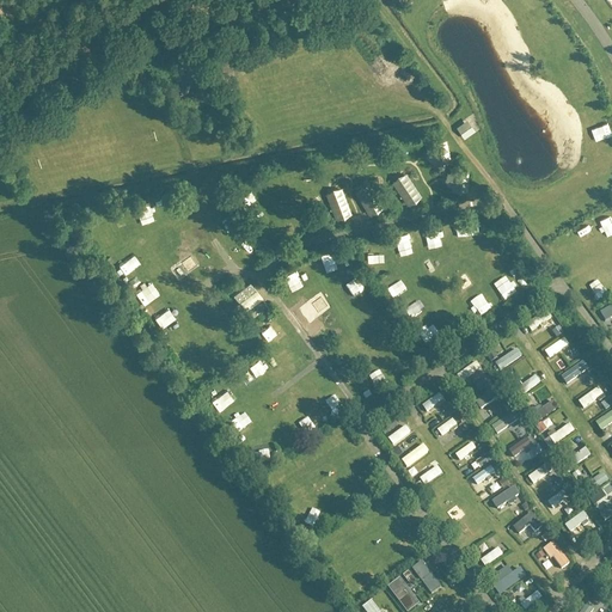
[(470,120),(459,127),(464,135),(475,128),(470,120)]
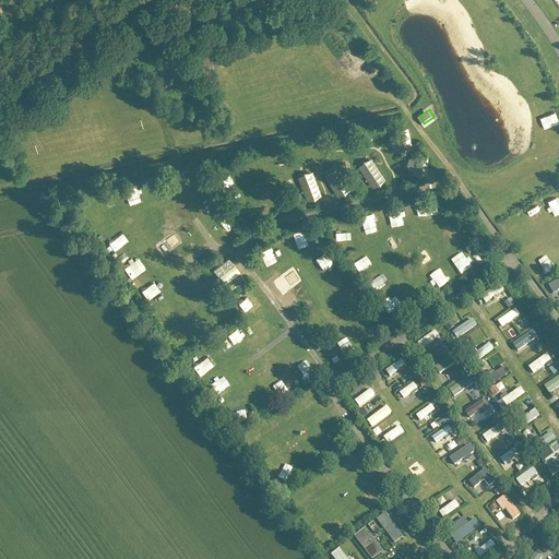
[(305,158),(313,156),(311,144),(302,146),(305,158)]
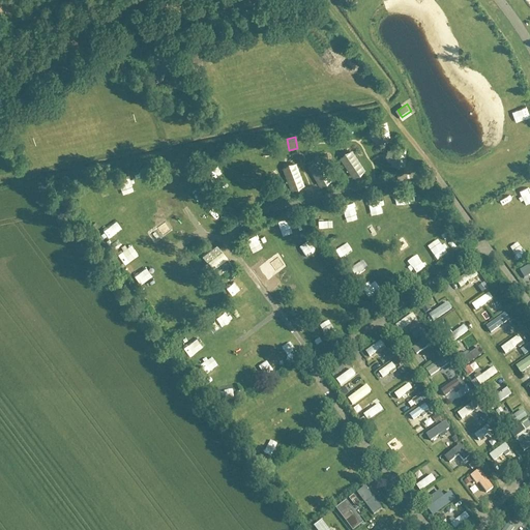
[(236,150),(238,169),(246,167),(243,149),(236,150)]
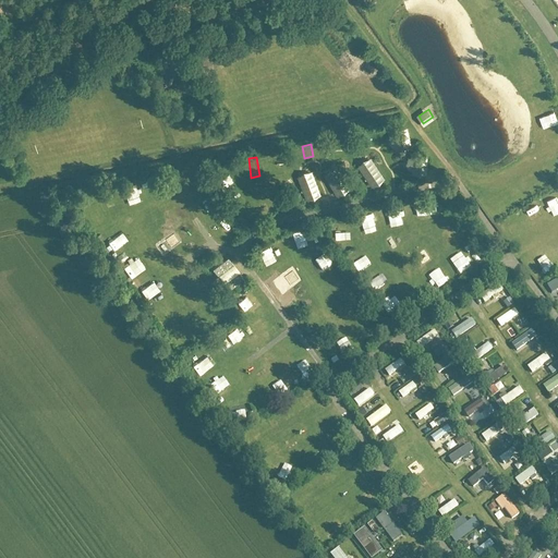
[(229,179),(235,176),(230,165),(223,169),(229,179)]
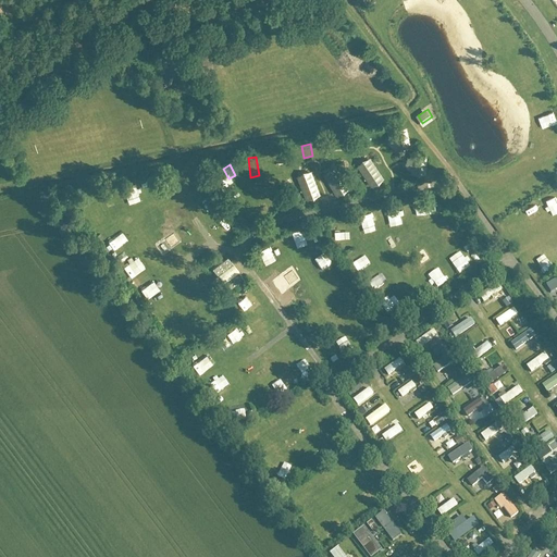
[(171,175),(161,178),(165,192),(175,188),(171,175)]
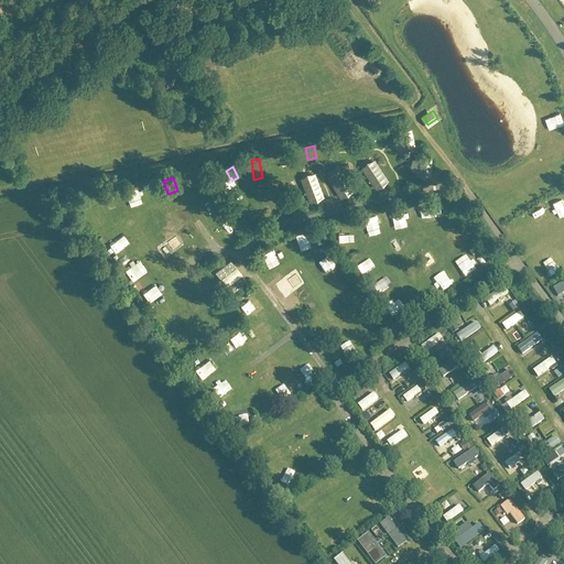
[(422,198),(423,215),(436,214),(436,198),(422,198)]
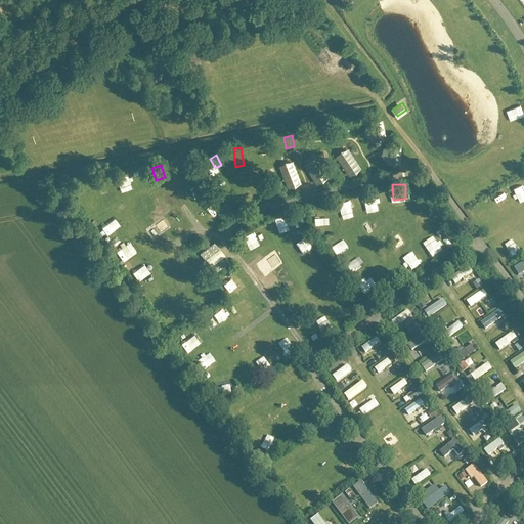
[(341,211),(352,208),(349,195),(338,199),(341,211)]
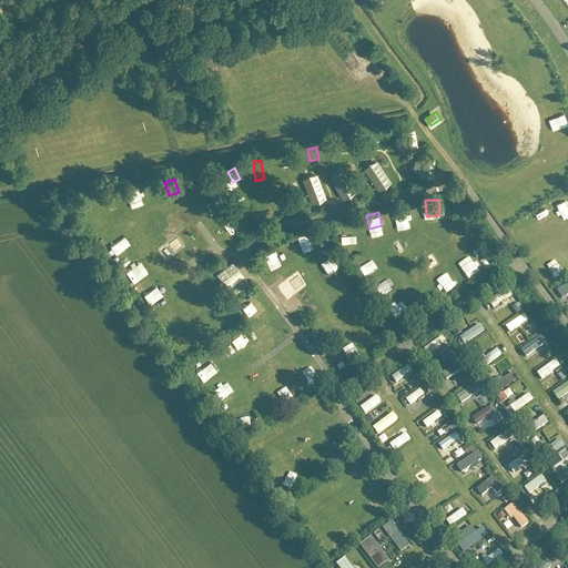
[(301,245),(312,243),(310,230),(298,232),(301,245)]
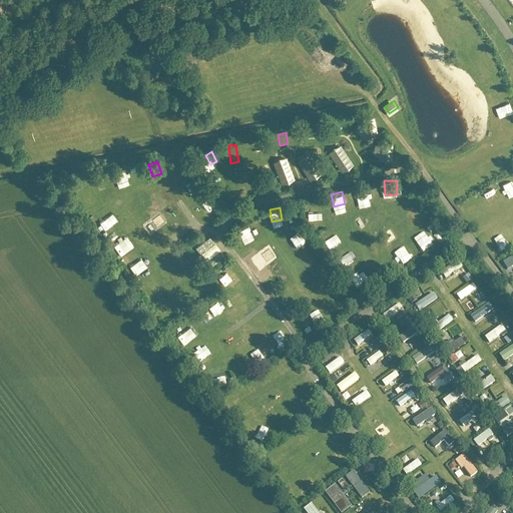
[(420,225),(428,219),(421,208),(413,214),(420,225)]
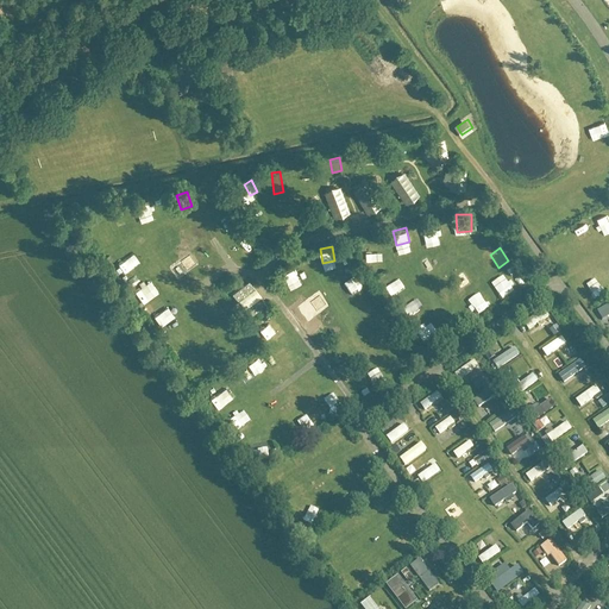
[(295,263),(287,265),(293,282),(301,278),(295,263)]
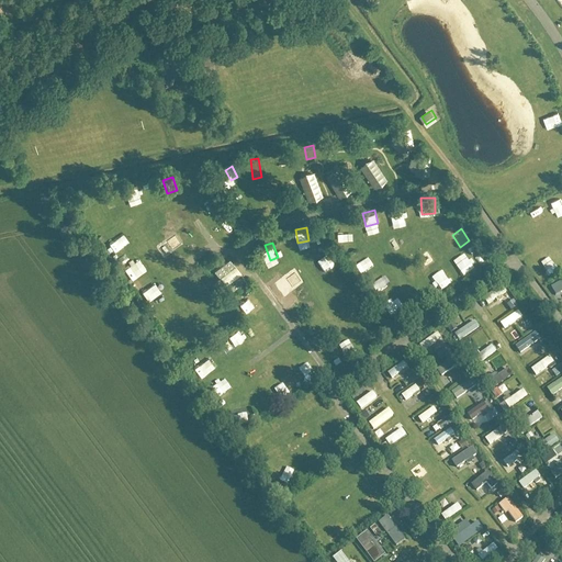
[(327,249),(315,255),(319,263),(332,258),(327,249)]
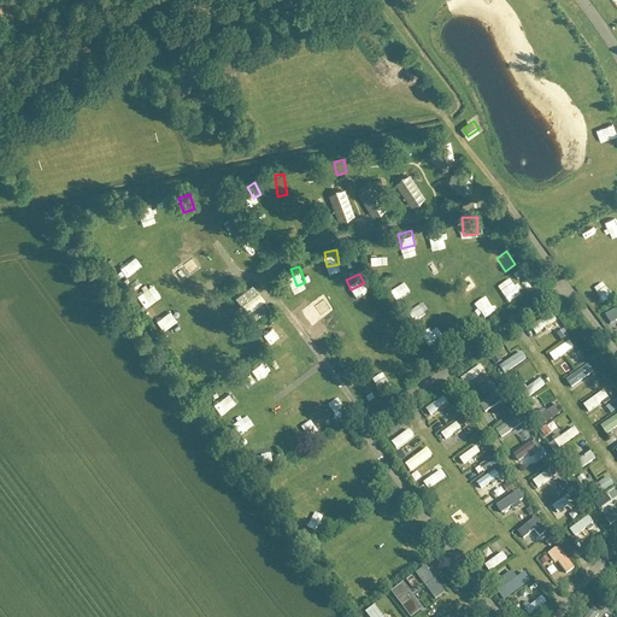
[(258,294),(257,293),(252,287),(235,299),(241,307),(238,310),(244,318),(247,315),(253,323),(269,310),(264,303),(263,303),(257,294),(258,294)]
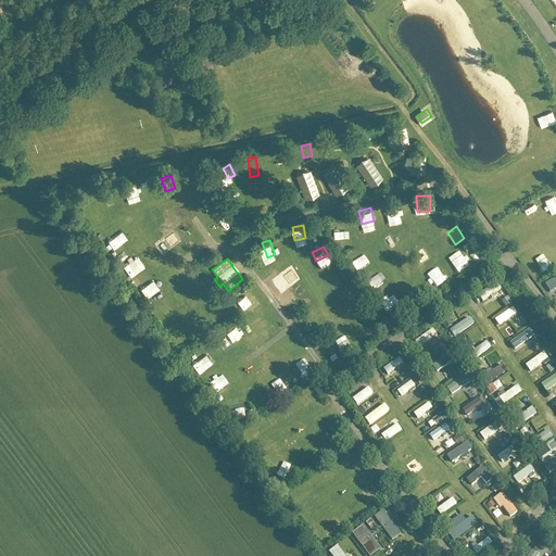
[(555,277),(545,283),(550,291),(555,287),(555,277)]
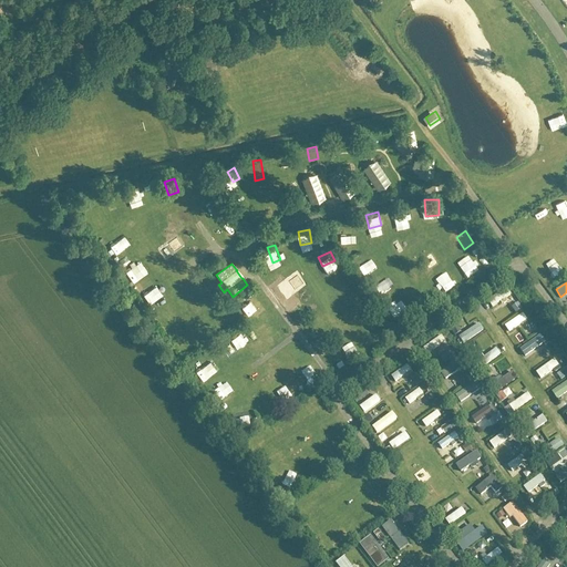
[(488,296),(493,306),(513,297),(508,287),(488,296)]
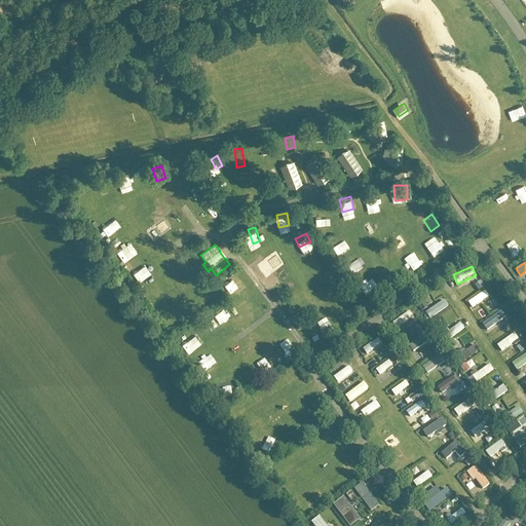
[(225,285),(229,295),(240,290),(235,279),(225,285)]
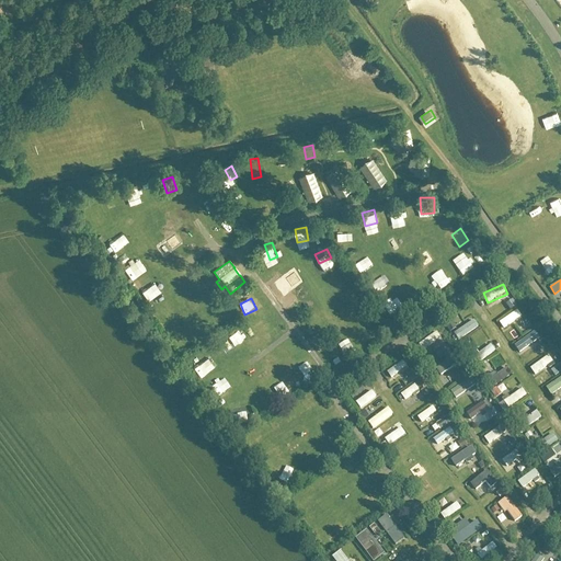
[(518,308),(500,319),(505,329),(524,317),(518,308)]
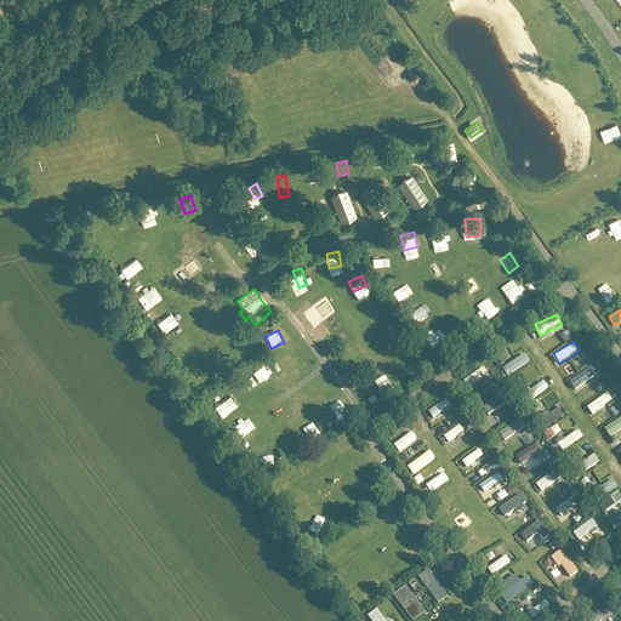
[(512,374),(530,360),(524,352),(506,365),(512,374)]
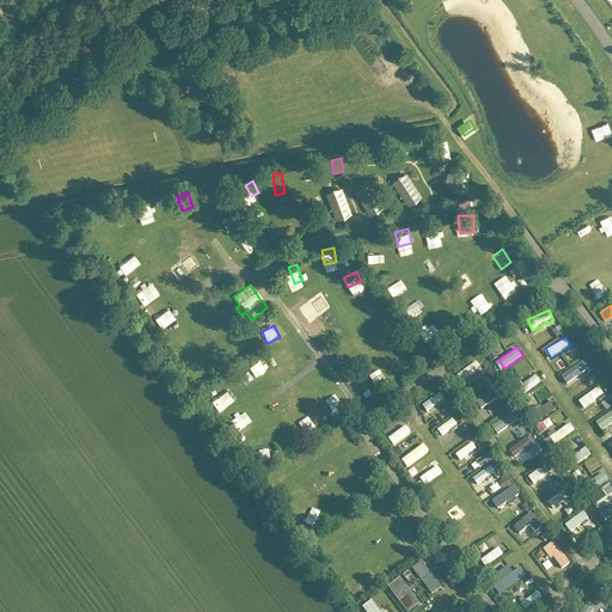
[(285,363),(293,359),(287,348),(279,353),(285,363)]
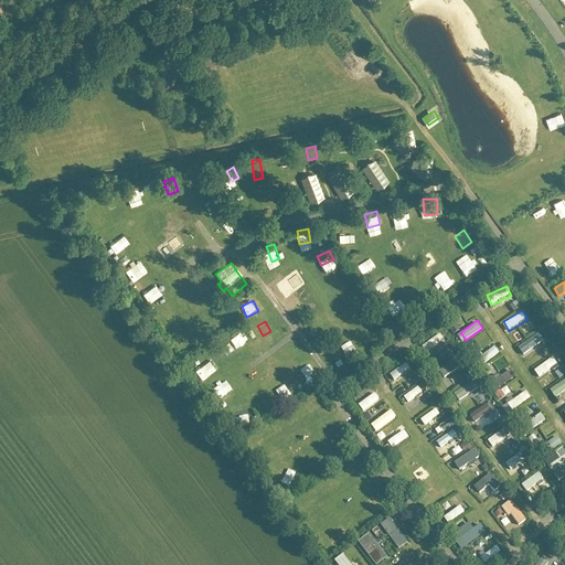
[(428,353),(446,342),(440,332),(423,343),(428,353)]
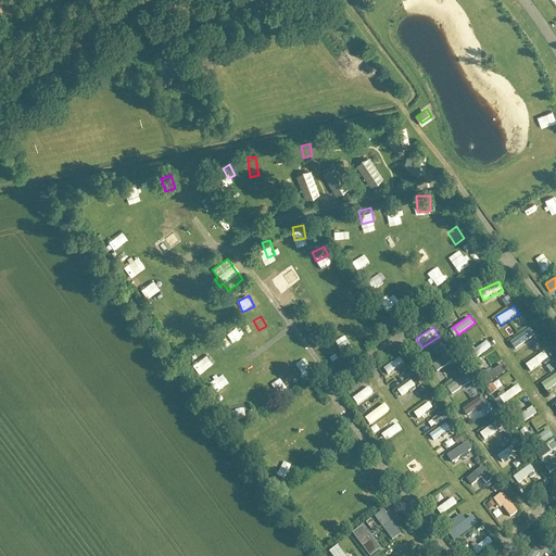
[(516,349),(521,345),(525,351),(536,343),(527,327),(509,338),(516,349)]
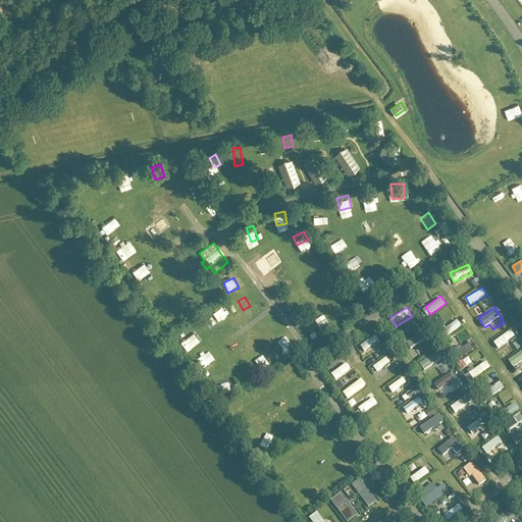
[(440,331),(446,338),(463,326),(458,319),(440,331)]
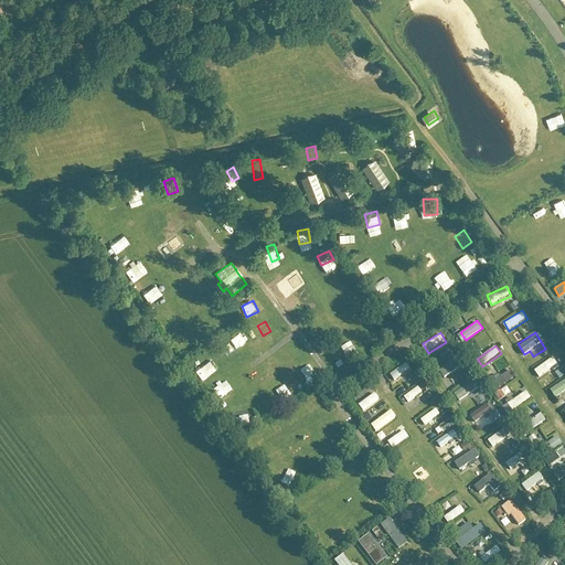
[(348,355),(343,358),(347,365),(352,363),(348,355)]
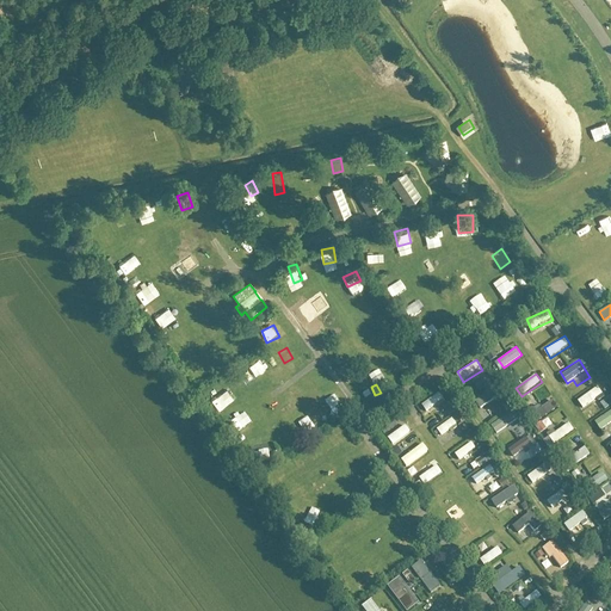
[(578,399),(585,409),(605,395),(598,384),(578,399)]
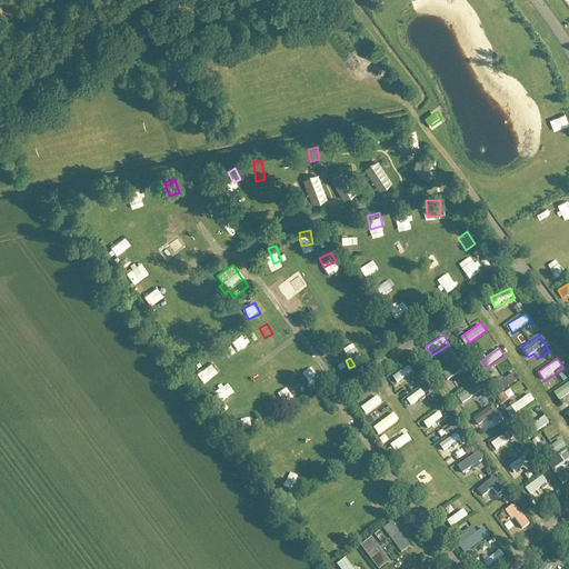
[(446,368),(450,383),(460,381),(461,386),(467,385),(462,370),(460,371),(458,365),(446,368)]
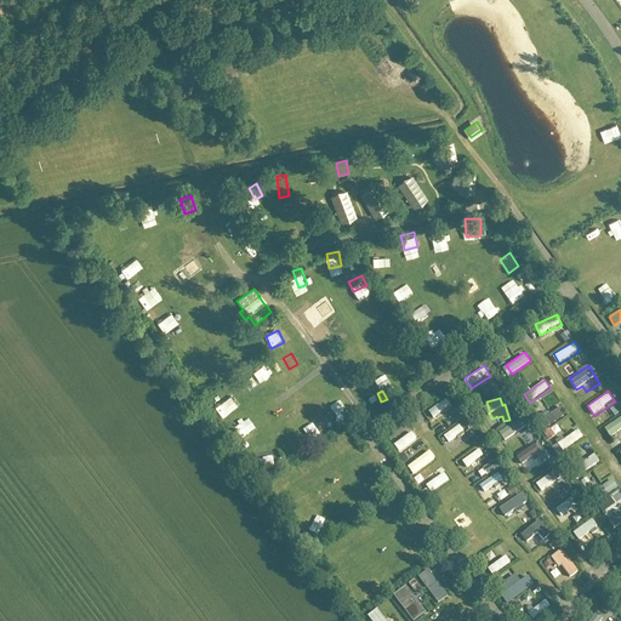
[(434,419),(453,406),(448,399),(429,411),(434,419)]
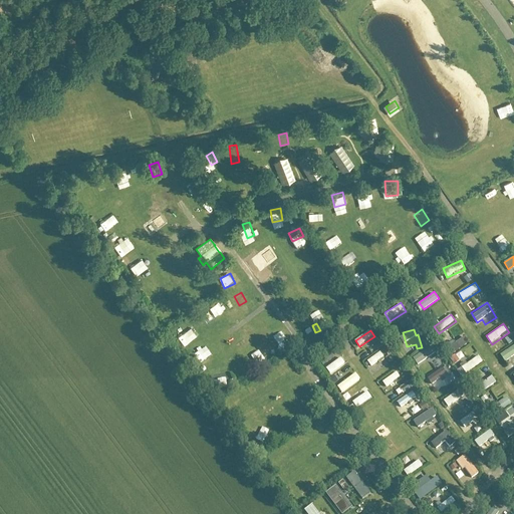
[(427,352),(433,351),(432,345),(415,348),(417,361),(428,360),(427,352)]
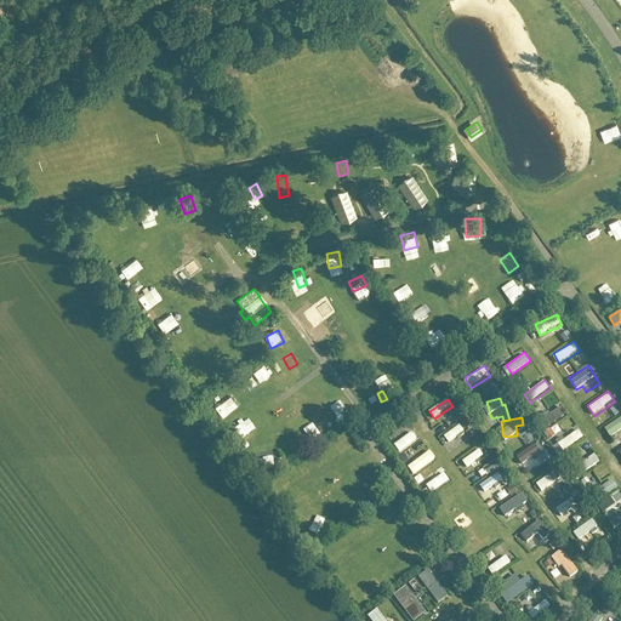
[(620,420),(607,427),(611,436),(620,431),(620,420)]
